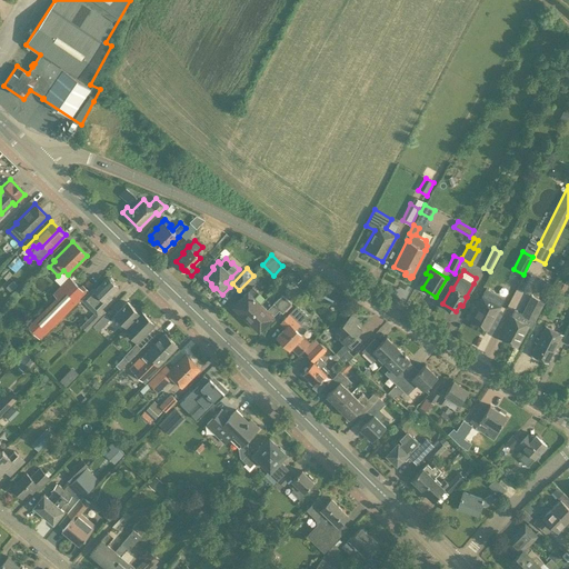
[(27,326),(40,339),(88,291),(82,286),(80,288),(69,277),(52,293),(57,297),(27,326)]
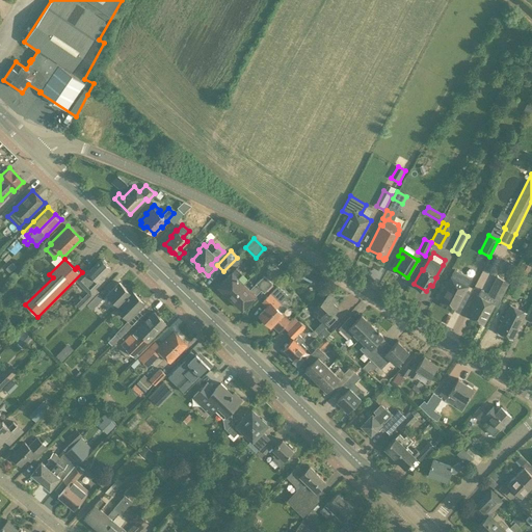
[(86,269),(78,277),(91,291),(95,287),(99,283),(104,278),(103,276),(110,268),(106,264),(106,262),(104,260),(102,260),(101,259),(88,271),(86,269)]
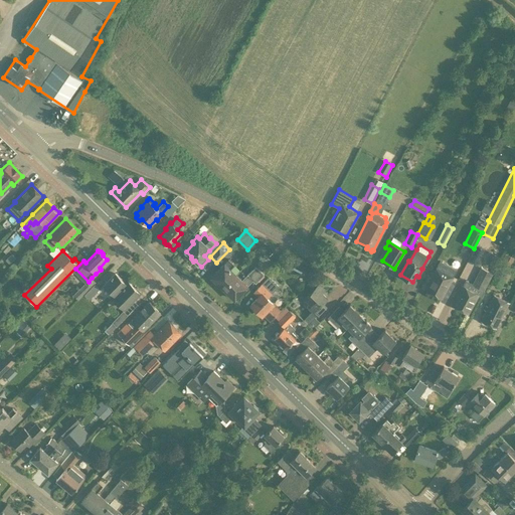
[(501,287),(510,269),(508,269),(514,258),(505,253),(500,265),(499,264),(490,282),(501,287)]
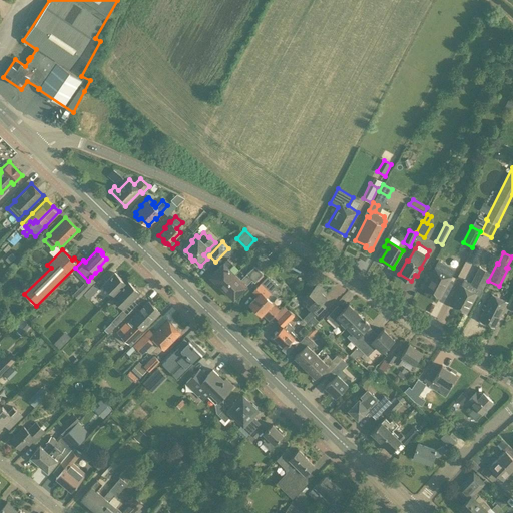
[(12,253),(5,260),(8,264),(15,258),(12,253)]
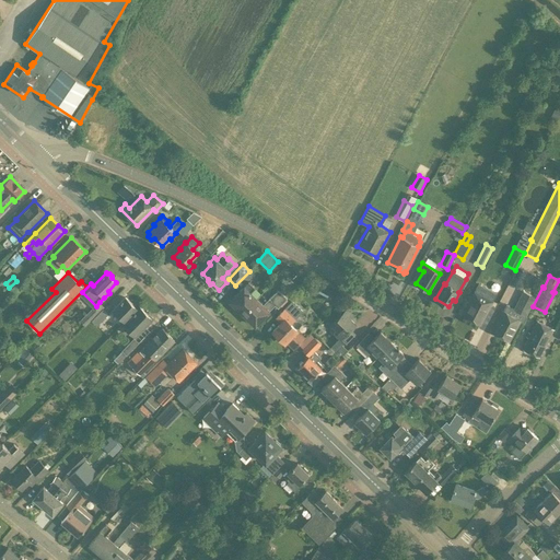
[(248,282),(244,287),(243,286),(229,301),(236,308),(236,310),(240,313),(241,313),(242,314),(256,299),(251,292),(255,288),(248,282)]
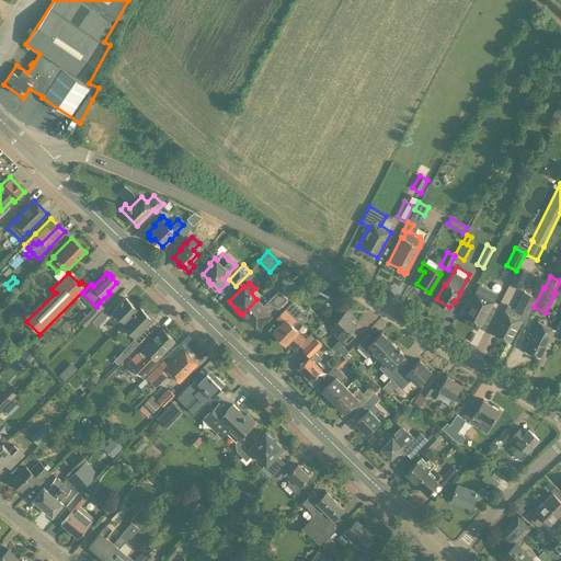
[(479,285),(474,292),(462,316),(481,324),(497,295),(479,285)]
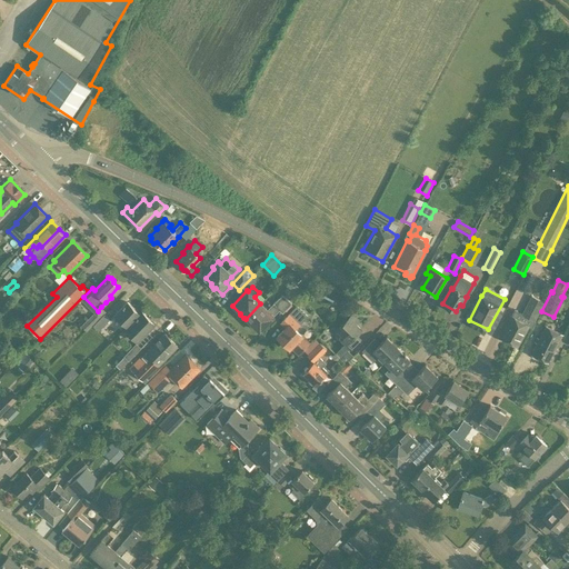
[(260,303),(246,319),(247,319),(247,321),(249,325),(251,323),(259,331),(273,316),(279,310),(282,312),(291,302),(282,293),(267,310),(260,303)]
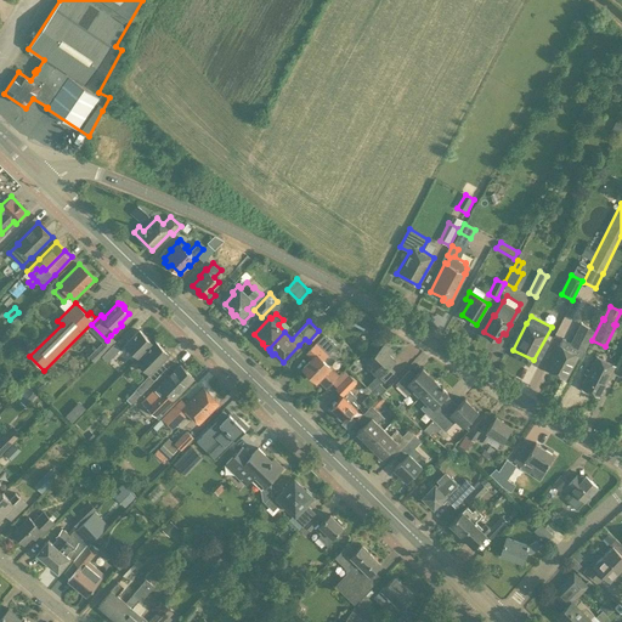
[(563,339),(559,345),(558,345),(546,367),(565,378),(577,356),(581,358),(595,331),(578,322),(569,341),(563,339)]
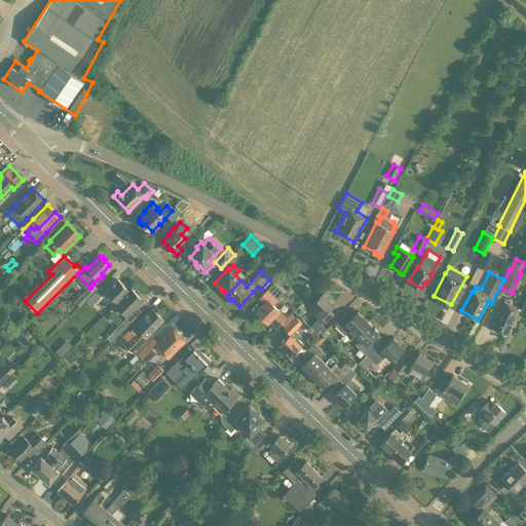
[(117,302),(128,290),(117,279),(106,291),(117,302)]
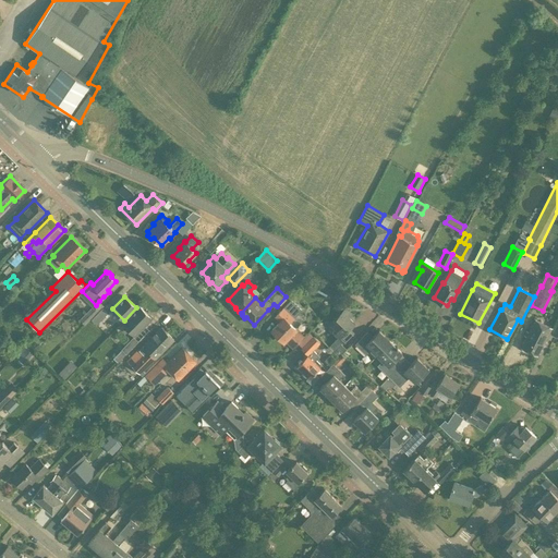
[(274,316),(279,322),(271,329),(283,342),(284,341),(292,349),(304,336),(296,328),(295,328),(289,323),(296,315),(286,304),(274,316)]
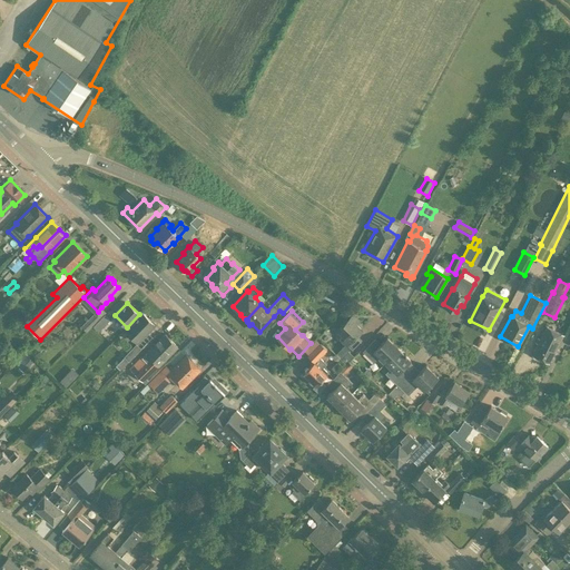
[(106,312),(99,318),(86,331),(87,332),(92,325),(98,331),(110,320),(105,314),(106,312)]
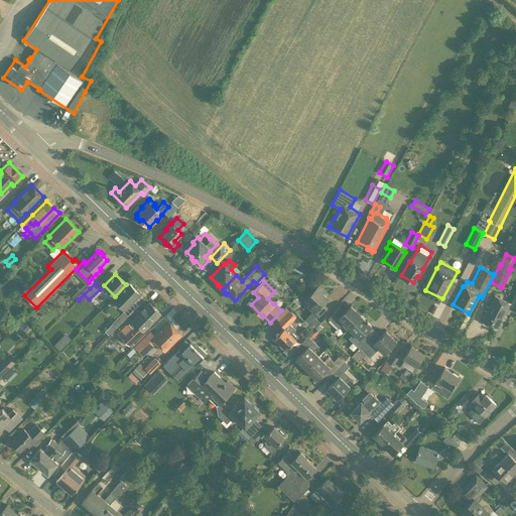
[(128,282),(126,284),(115,296),(113,298),(124,309),(139,294),(128,282)]
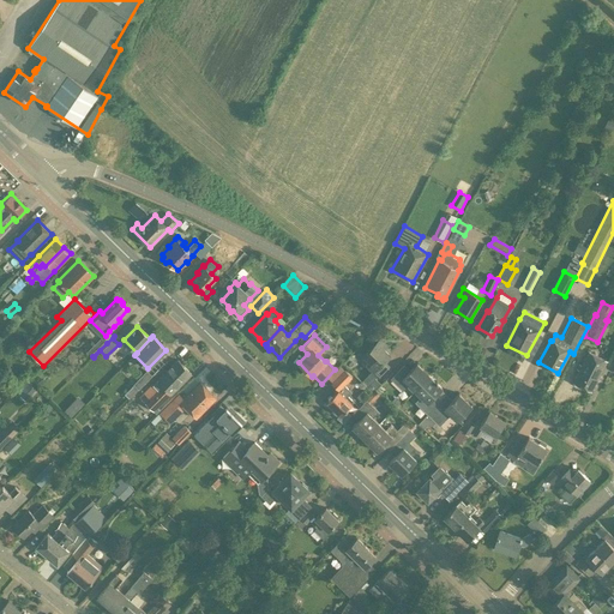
[(88,351),(92,356),(107,343),(102,338),(101,337),(88,351)]
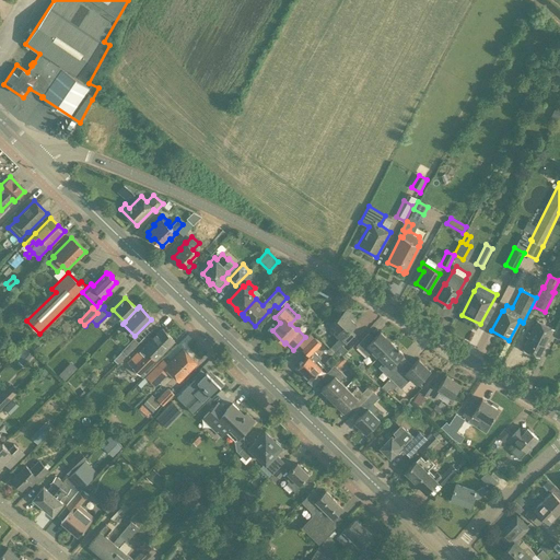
[(356,334),(350,328),(356,324),(349,317),(352,314),(347,308),(331,325),(339,333),(336,336),(345,345),(356,334)]
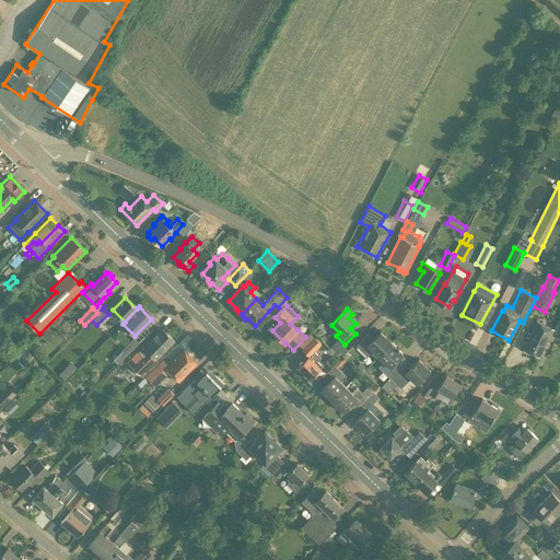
[(539,357),(553,329),(537,321),(523,348),(539,357)]
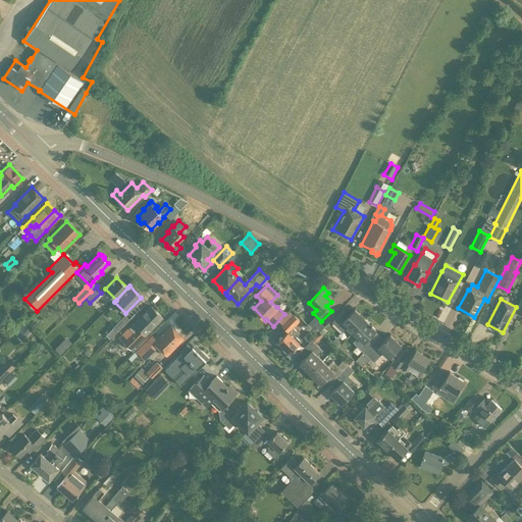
[(151,306),(134,323),(129,326),(133,330),(122,342),(131,350),(162,318),(151,306)]
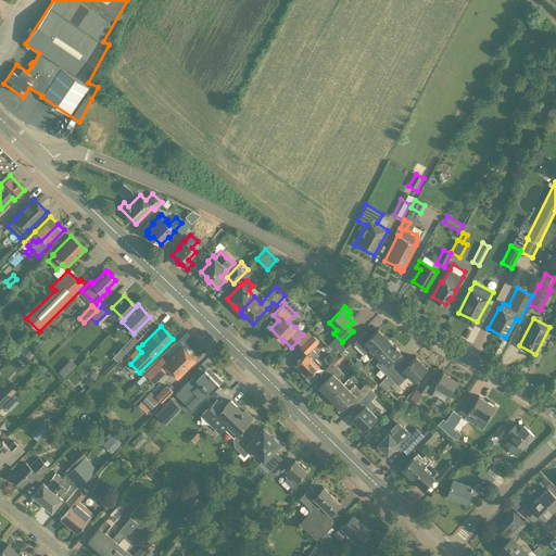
[(377,329),(371,335),(366,330),(353,342),(365,353),(369,349),(376,354),(389,340),(377,329)]
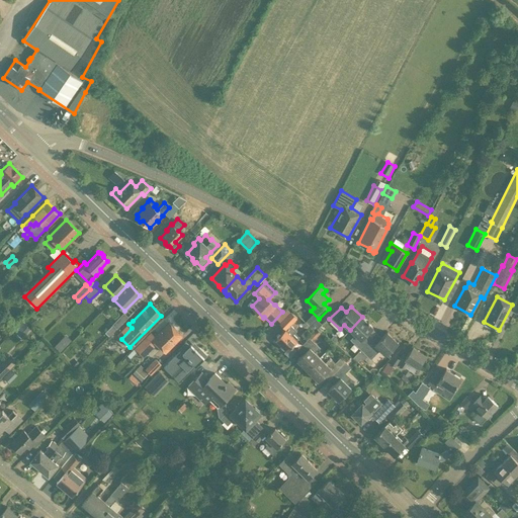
[(279,323),(285,329),(275,339),(281,345),(280,346),(283,349),(285,349),(287,351),(296,341),(291,336),(296,331),(290,325),(296,318),(290,312),(279,323)]
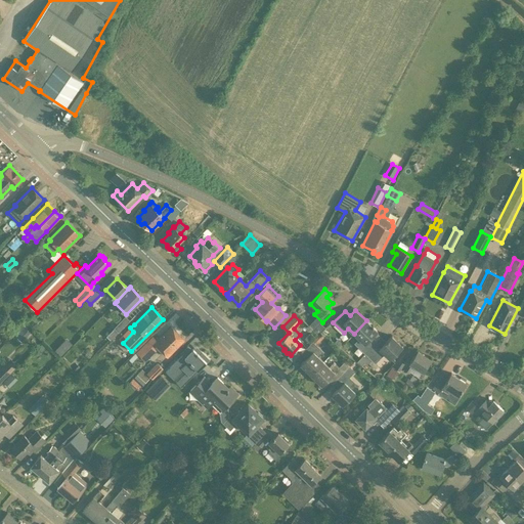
[(110,340),(130,320),(126,316),(106,336),(110,340)]
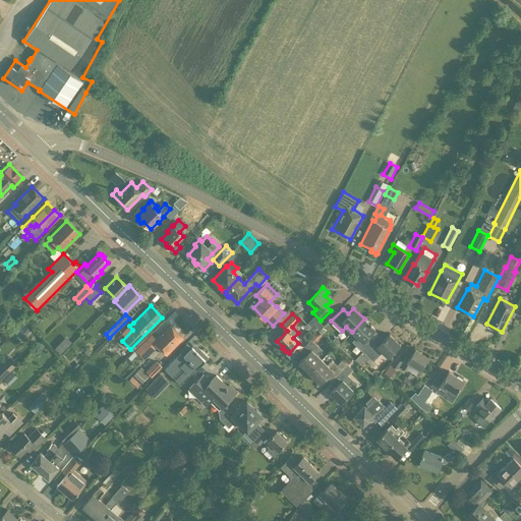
[(352,332),(357,336),(352,342),(357,346),(354,350),(350,347),(345,353),(354,360),(379,335),(373,330),(374,329),(364,319),(352,332)]
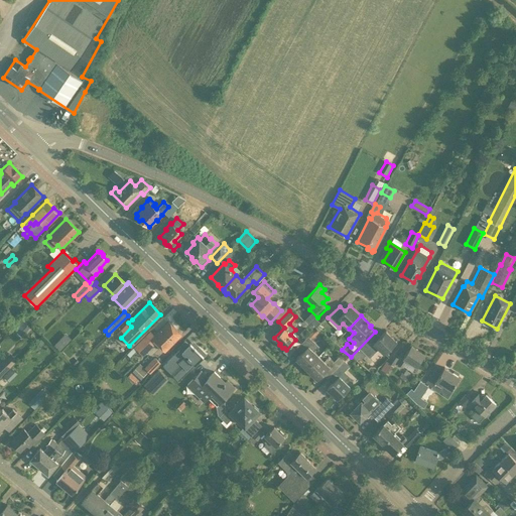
[(315,328),(320,324),(314,317),(307,326),(312,330),(313,331),(315,328)]
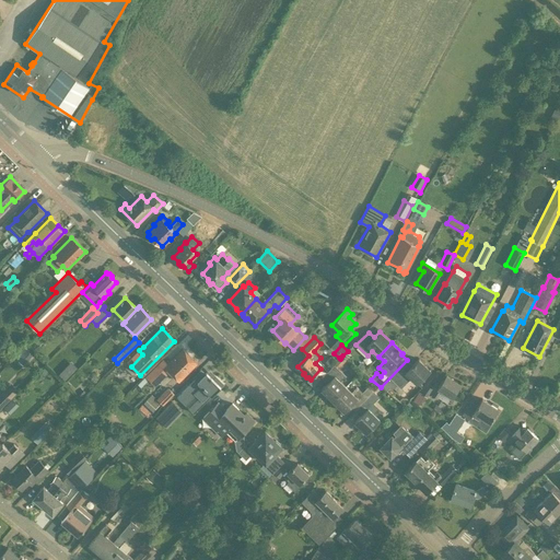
[(183,349),(167,363),(163,359),(146,376),(155,386),(168,372),(178,382),(197,363),(183,349)]
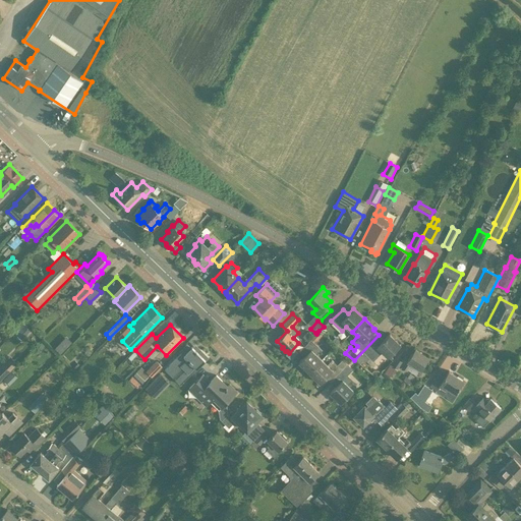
[(299,352),(304,356),(298,362),(308,372),(322,359),(315,354),(321,349),(313,342),(316,340),(323,335),(319,331),(316,334),(315,333),(310,339),(310,340),(299,352)]
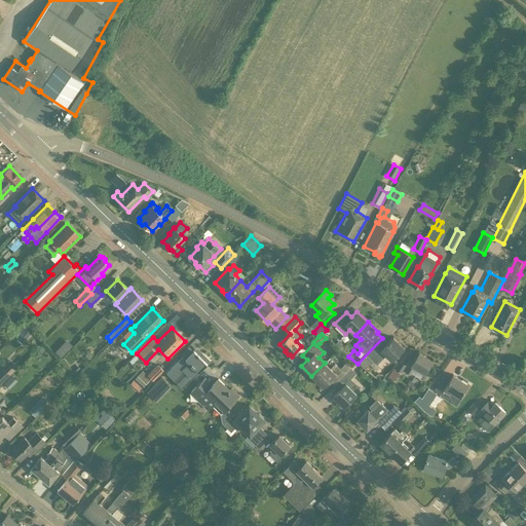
[(382,338),(358,364),(360,367),(361,365),(363,367),(366,364),(368,366),(370,365),(376,371),(379,368),(376,365),(385,355),(390,361),(404,347),(393,337),(387,343),(382,338)]
